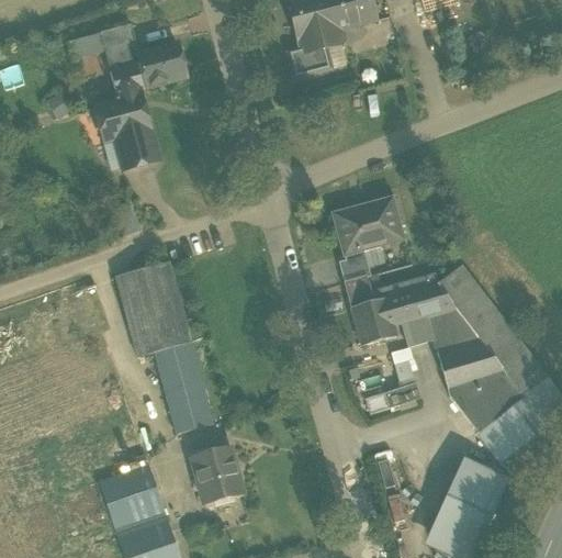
[(293,0),(296,17),(293,22),(300,46),(302,53),(325,46),(338,43),(341,37),(339,28),(377,18),(371,0),(293,0)]
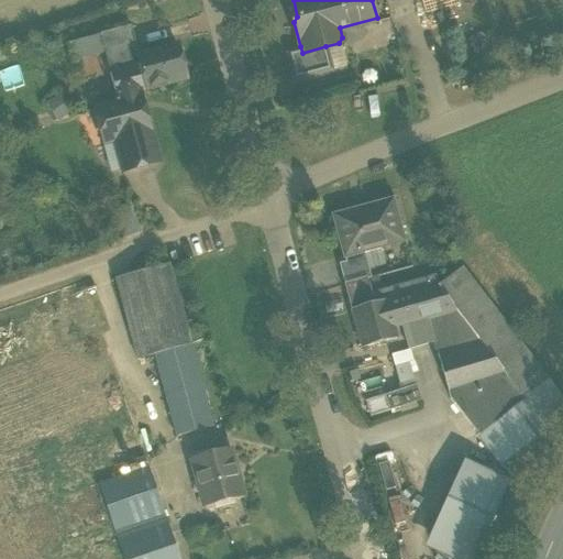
[(131,22),(99,31),(105,48),(135,40),(131,22)]
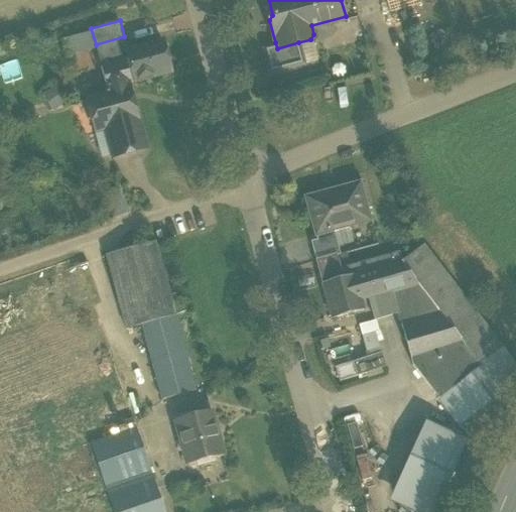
[(124,36),(96,44),(101,64),(128,55),(126,48),(127,47),(124,36)]
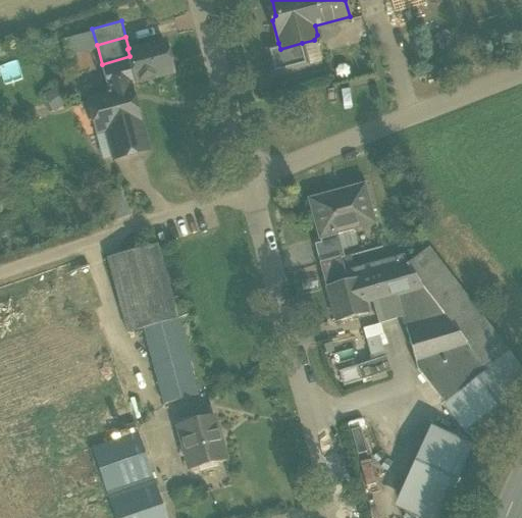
[(128,48),(127,49),(129,56),(136,80),(172,70),(164,39),(128,48)]
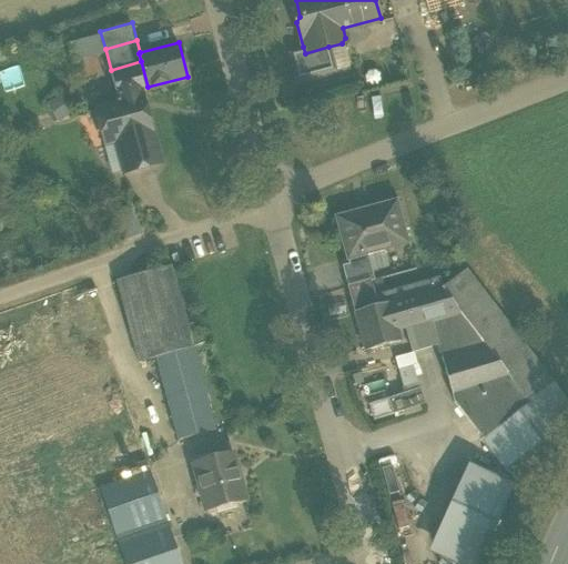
[(328,47),(305,53),(303,47),(290,50),(297,78),(334,68),(328,47)]
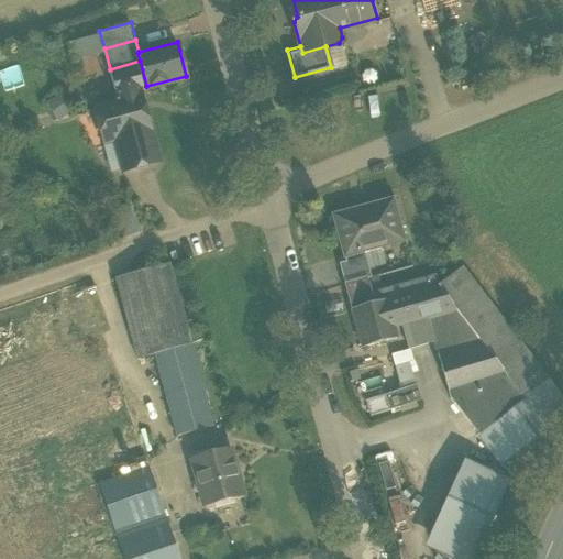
[(140,61),(110,69),(117,95),(139,89),(146,86),(140,61)]
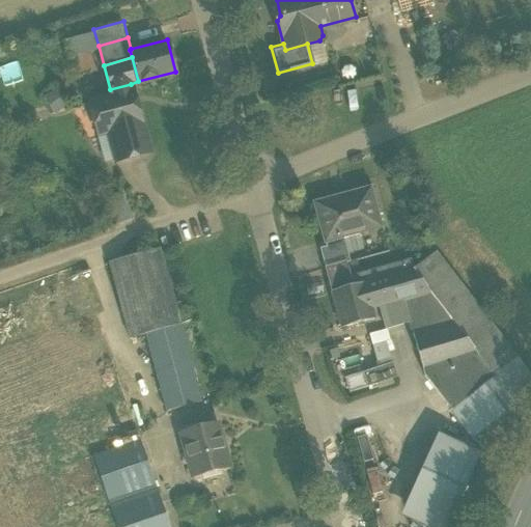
[(131,84),(111,89),(111,91),(109,92),(110,94),(90,100),(99,132),(122,126),(131,155),(149,149),(131,84)]
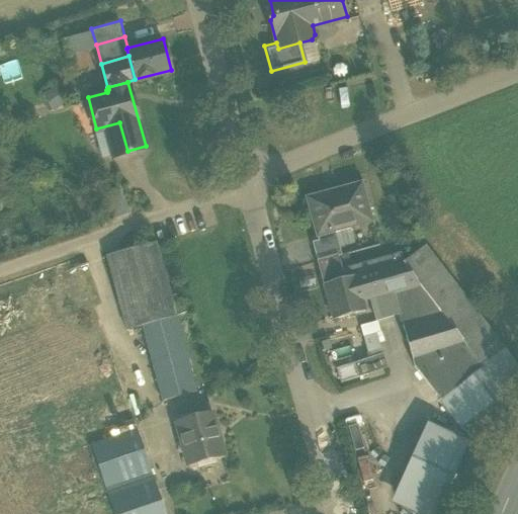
[(360,180),(307,195),(317,234),(349,225),(371,219),(360,180)]
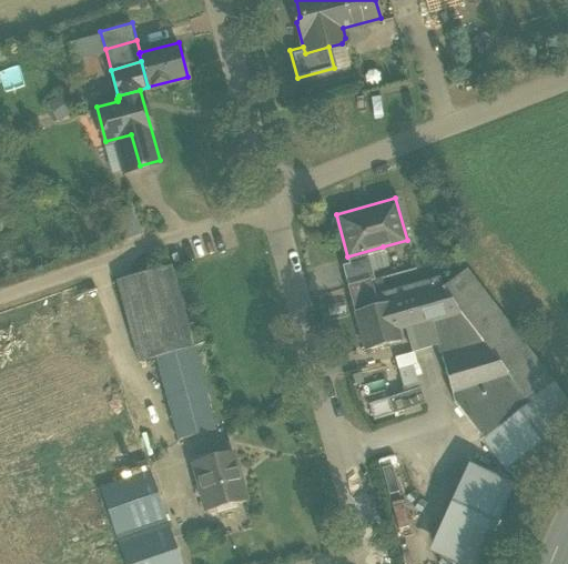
[(383,247),(347,257),(348,261),(342,263),(347,283),(369,278),(369,279),(374,277),(372,268),(388,263),(383,247)]
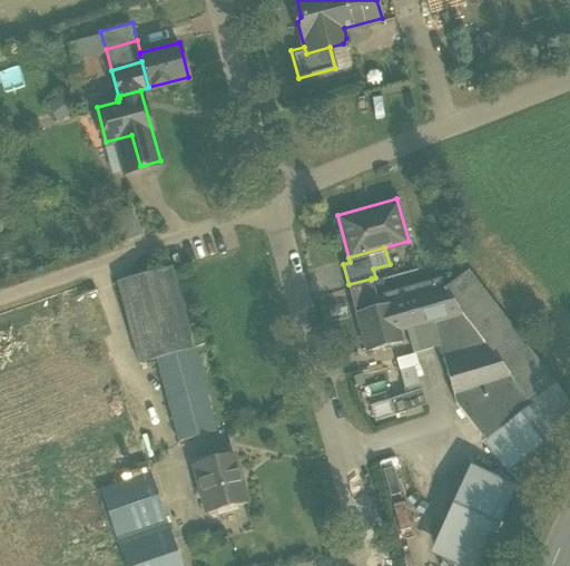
[(455,262),(441,273),(449,282),(462,272),(455,262)]
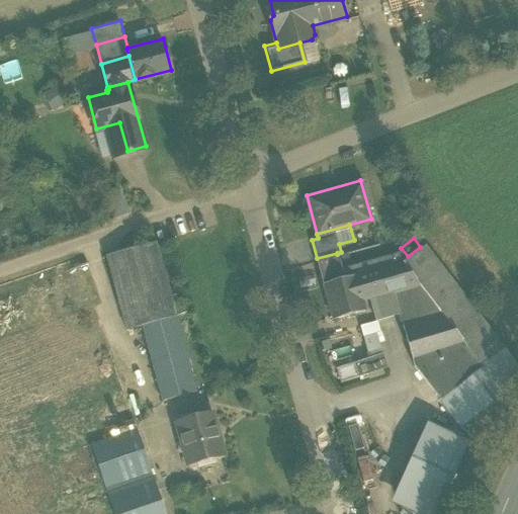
[(156,239),(105,252),(126,328),(142,324),(142,323),(161,318),(176,314),(156,239)]
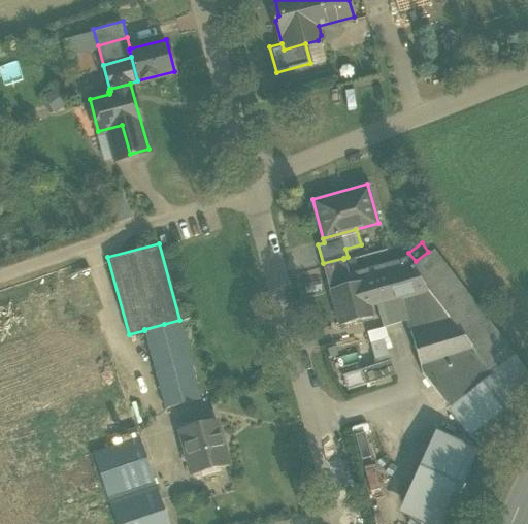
[(527,389),(527,371),(432,249),(428,252),(416,261),(410,265),(428,288),(401,295),(422,370),(477,354),(494,375),(514,400),(527,389)]
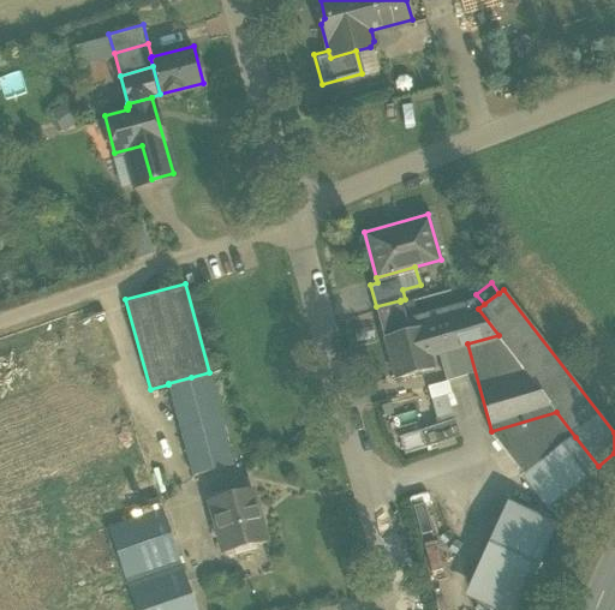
[(400,300),(376,306),(384,334),(407,328),(406,322),(400,301),(400,300)]
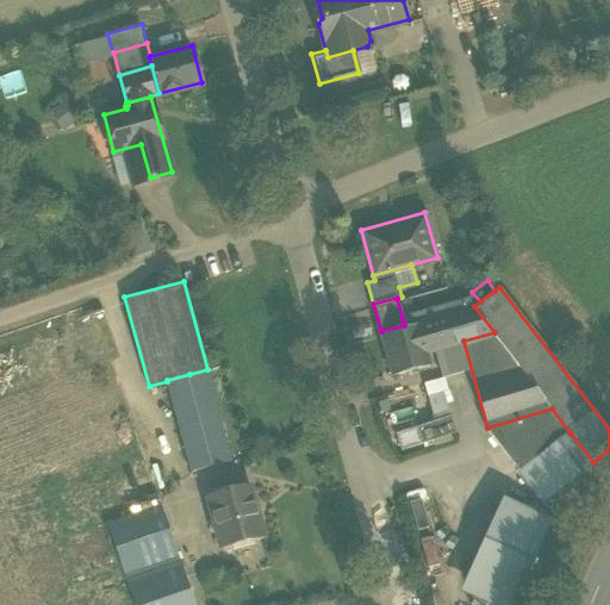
[(91,300),(0,331),(0,604),(195,604),(178,553),(150,562),(129,501),(156,491),(91,300)]
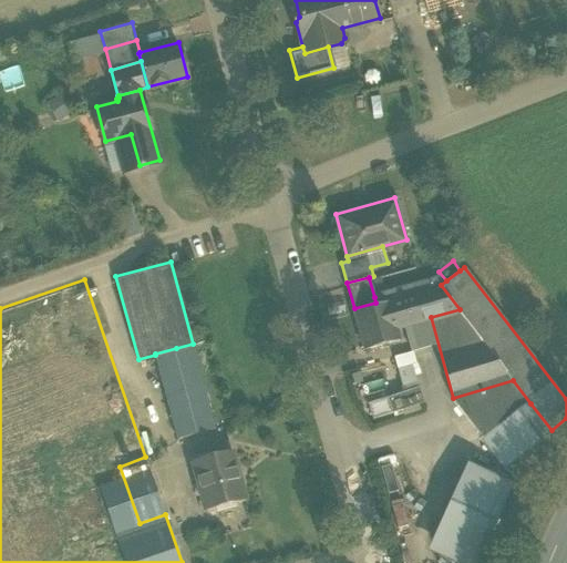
[(401,289),(374,297),(375,303),(354,308),(353,309),(364,347),(400,337),(398,327),(431,317),(460,309),(441,285),(403,296),(401,289)]
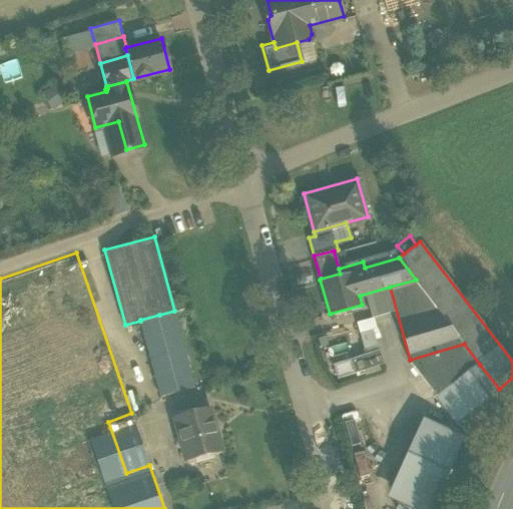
[(174,311),(159,315),(169,353),(173,366),(179,389),(194,385),(174,311)]
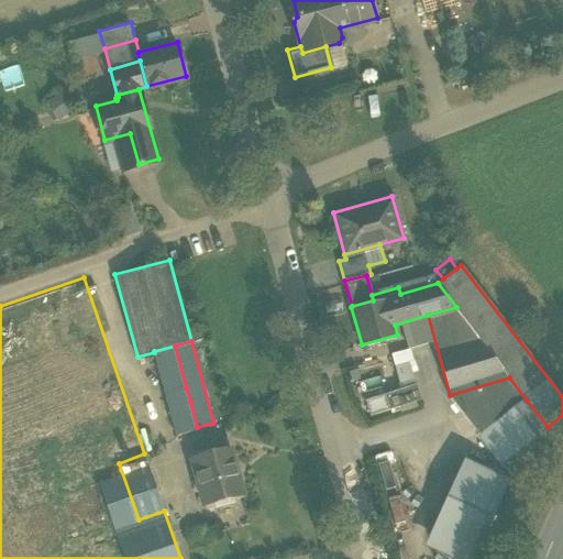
[(175,346),(154,351),(154,352),(165,393),(186,387),(175,346)]
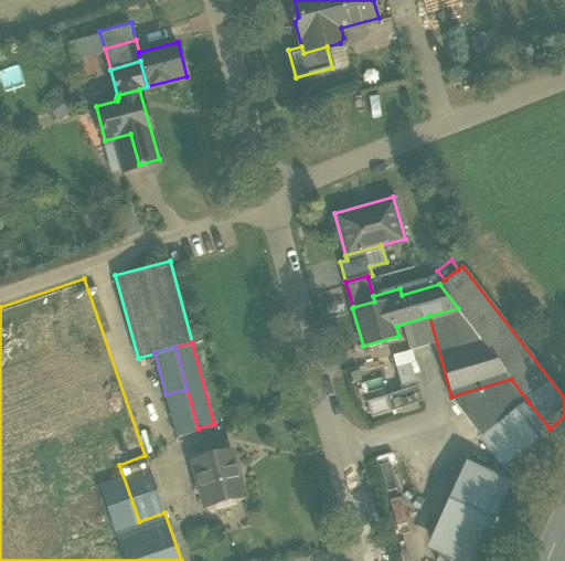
[(511,379),(451,397),(480,434),(516,405),(519,410),(529,402),(511,379)]
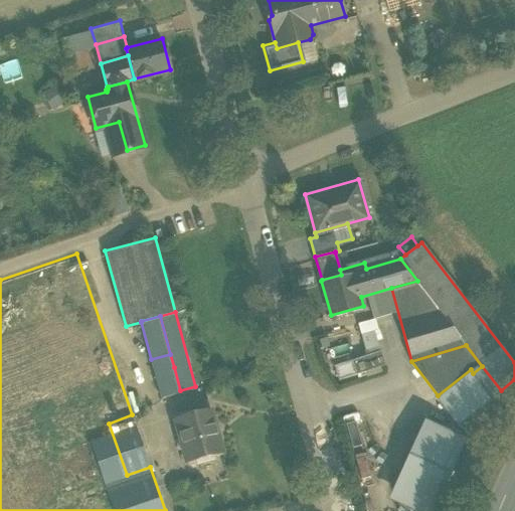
[(170,354),(151,359),(155,372),(174,367),(170,354)]
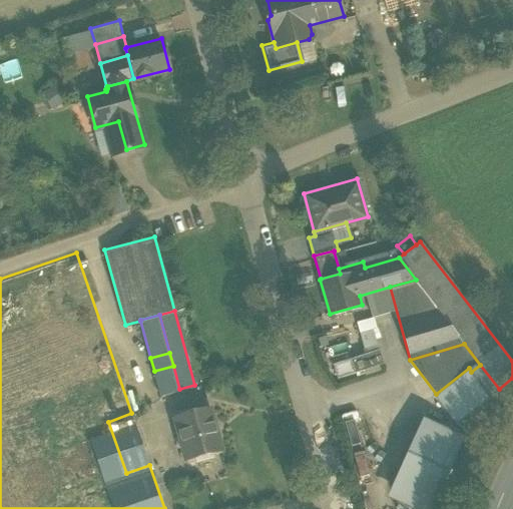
[(471,372),(469,368),(436,394),(458,421),(499,389),(480,365),(471,372)]
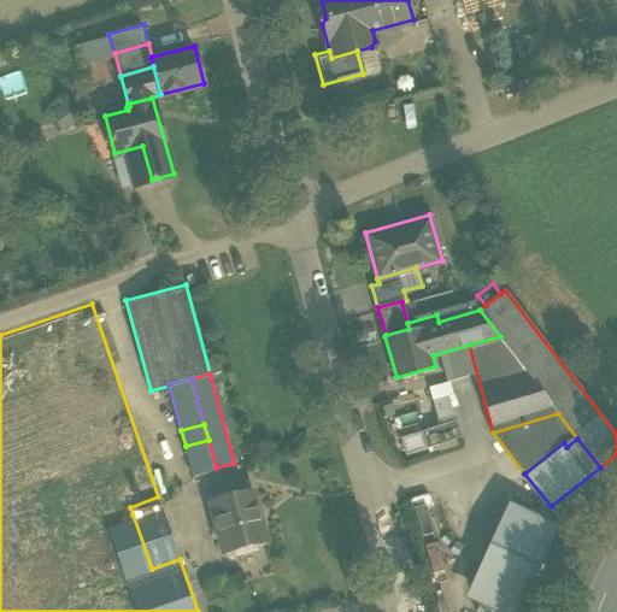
[(209,440),(186,446),(193,474),(216,468),(209,440)]
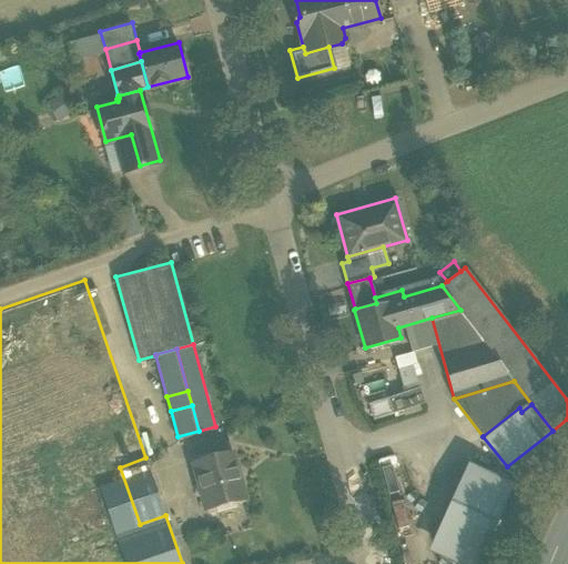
[(232,450),(193,460),(205,509),(245,497),(232,450)]
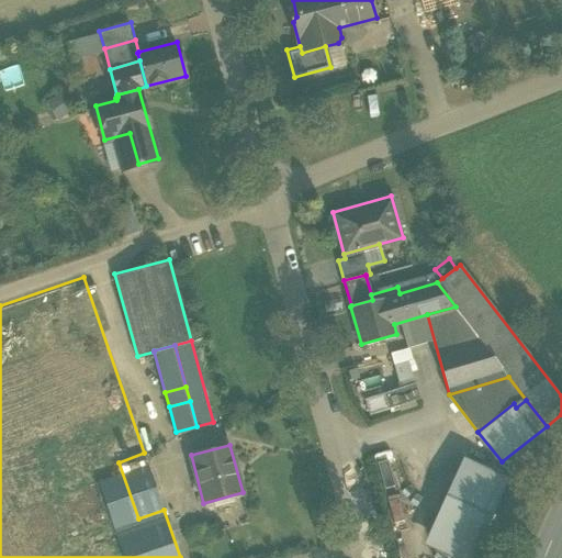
[(144,453),(119,462),(138,519),(164,510),(144,453)]
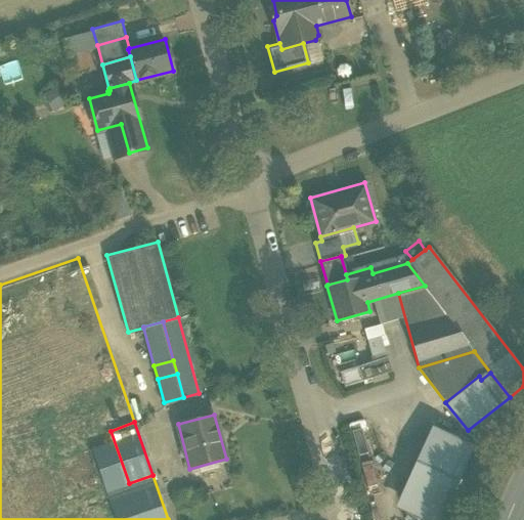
[(425,423),(390,504),(428,519),(436,519),(470,441),(425,423)]
